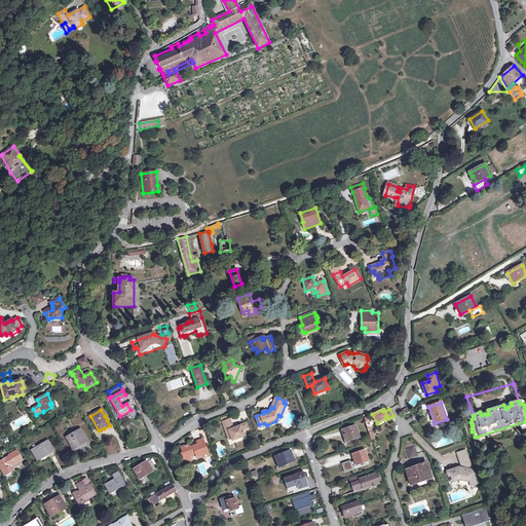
[(223,422),(227,435),(230,434),(232,438),(232,440),(245,436),(242,429),(248,427),(246,422),(237,426),(237,427),(233,428),(233,427),(230,419),(223,422)]
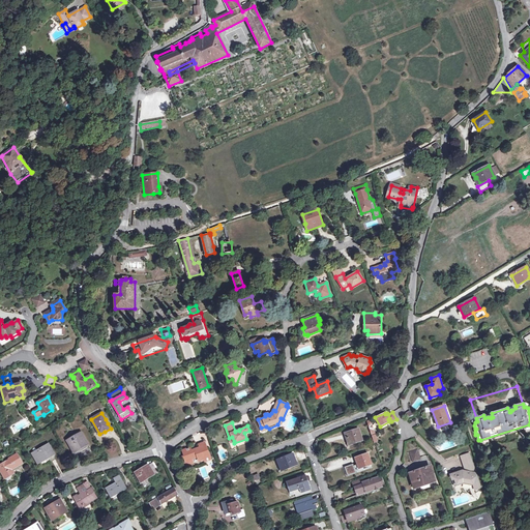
[(358,441),(362,440),(358,429),(345,434),(348,444),(347,444),(348,447),(358,443),(358,441)]
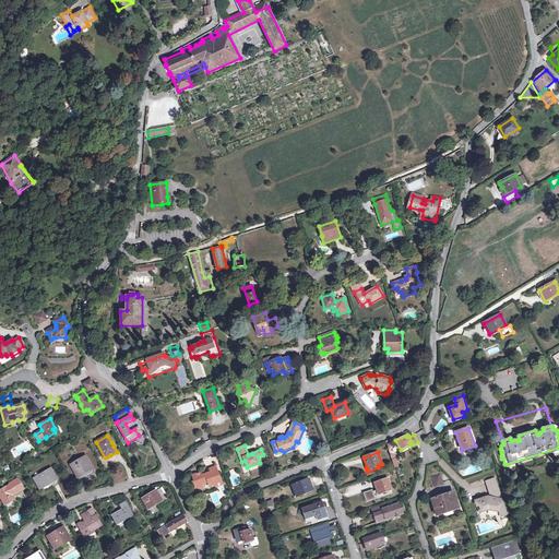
[(79,477),(93,470),(85,456),(71,464),(79,477)]
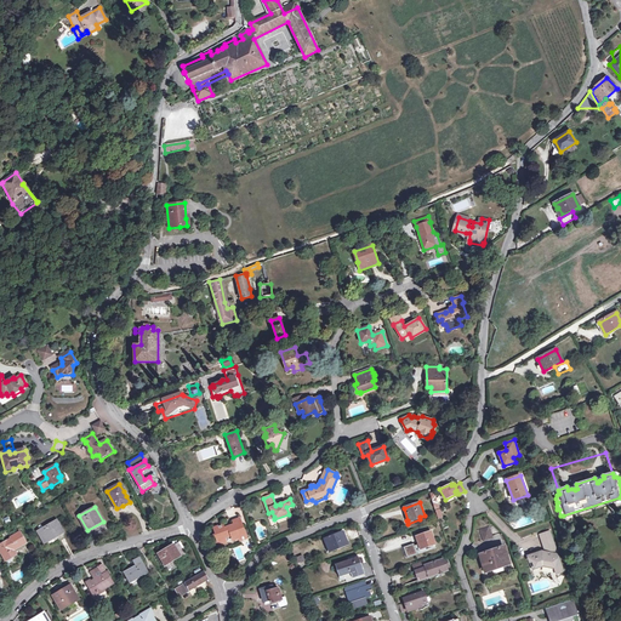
[(56,520),(39,530),(46,542),(57,536),(57,537),(63,534),(56,520)]
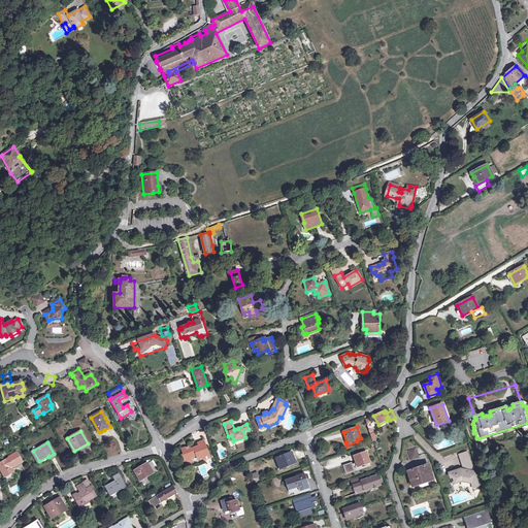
[(209,457),(205,447),(199,449),(199,447),(194,449),(195,451),(191,452),(191,450),(189,446),(182,449),(184,455),(182,456),(185,464),(192,461),(191,457),(196,455),(198,459),(203,457),(204,460),(209,457)]
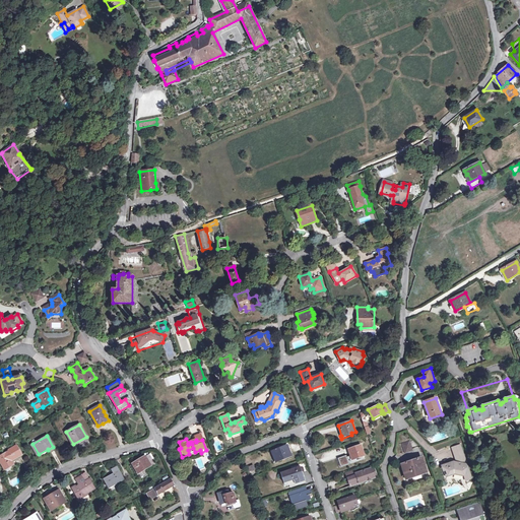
[(403,443),(403,445),(403,446),(405,453),(412,451),(410,444),(408,442),(405,442),(403,443)]
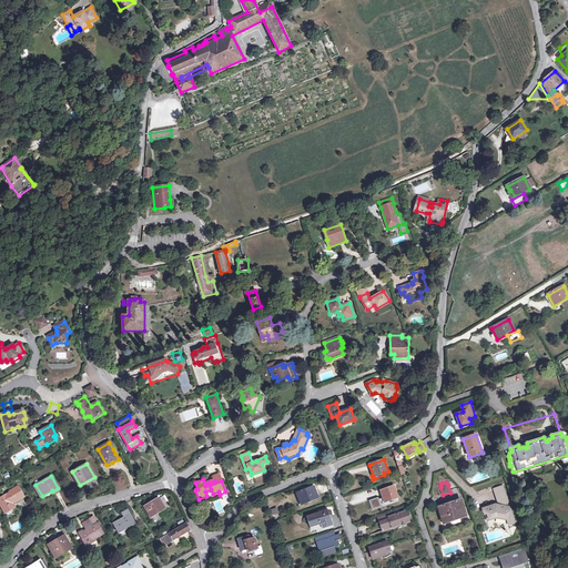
[(0,503),(6,513),(14,508),(11,504),(24,496),(18,486),(9,492),(10,493),(0,497),(0,503)]
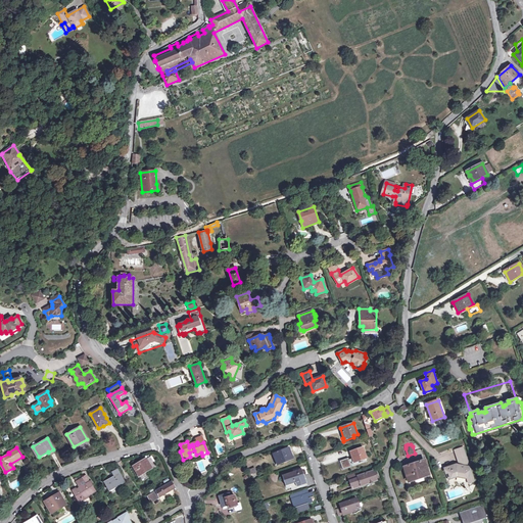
[(456,450),(458,457),(466,455),(464,447),(456,450)]
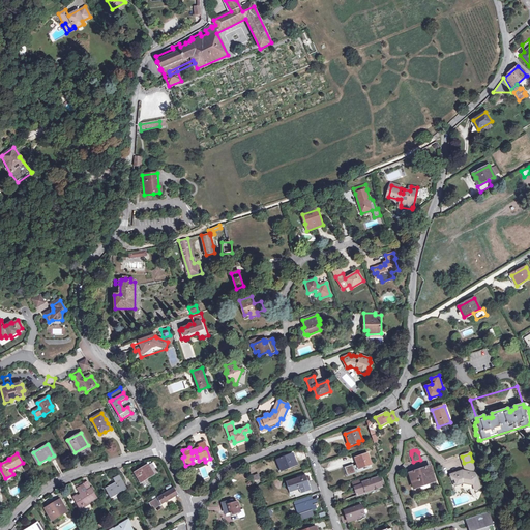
[(281,470),(296,464),(292,454),(277,461),(281,470)]
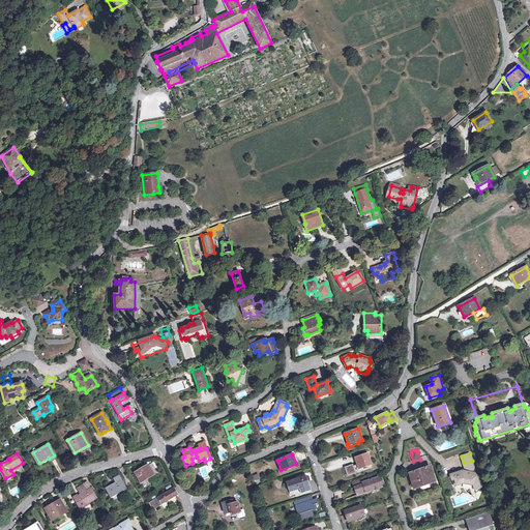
[(359,469),(372,465),(367,454),(355,459),(359,469)]
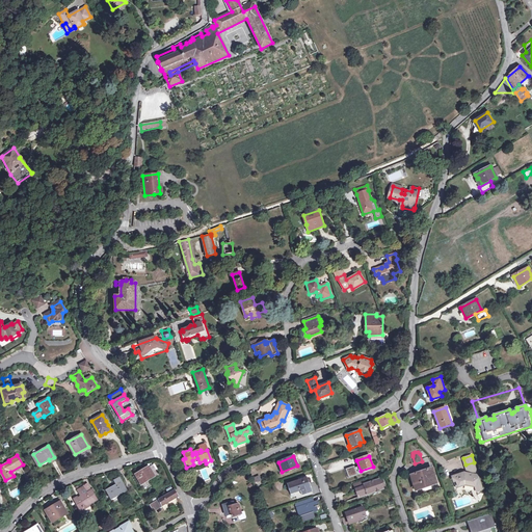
[(453,477),(454,482),(457,481),(458,486),(466,484),(475,486),(476,486),(476,485),(477,485),(479,485),(481,485),(474,462),(466,464),(468,473),(463,475),(462,474),(453,477)]
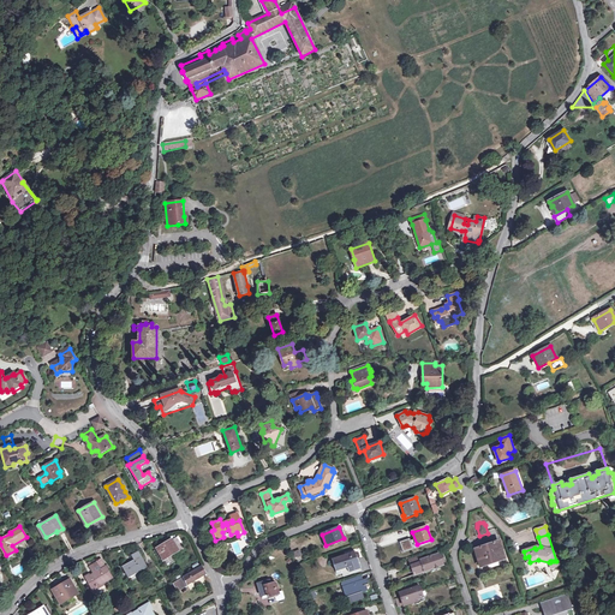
[(173,541),(179,550),(184,548),(177,538),(173,541)]
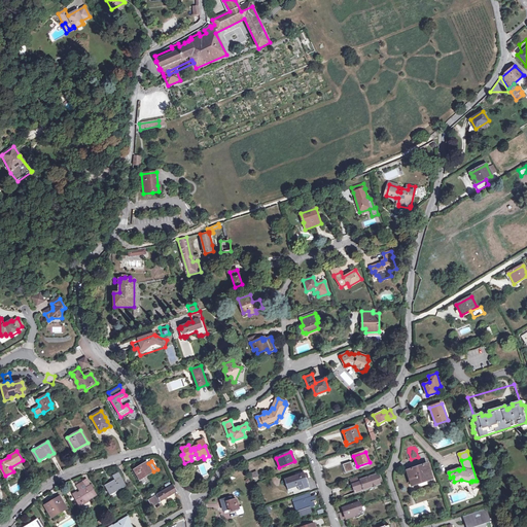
[(356,469),(353,461),(342,465),(345,472),(356,469)]
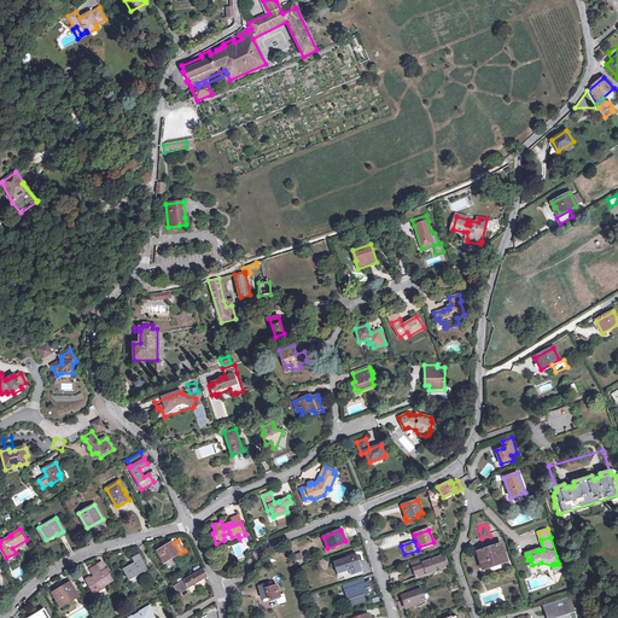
[(164,563),(180,553),(174,543),(158,552),(164,563)]
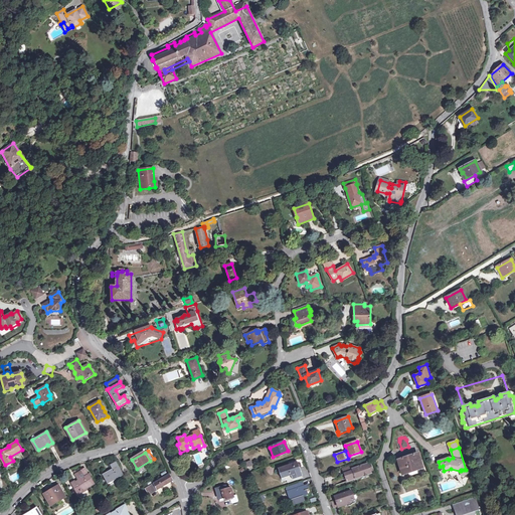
[(403,475),(418,469),(416,463),(420,461),(417,454),(398,461),(403,475)]
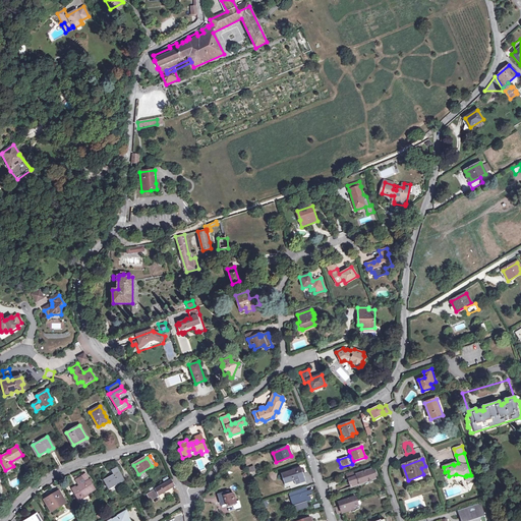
[(291,486),(306,481),(302,467),(282,473),(286,484),(290,482),(291,486)]
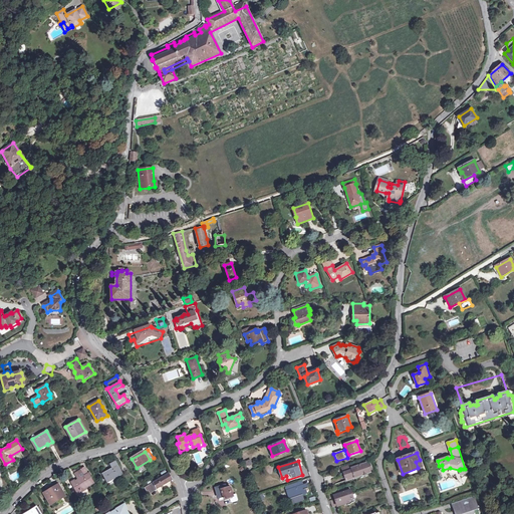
[(113,469),(109,471),(109,472),(103,476),(107,483),(115,478),(122,474),(115,462),(110,465),(113,469)]
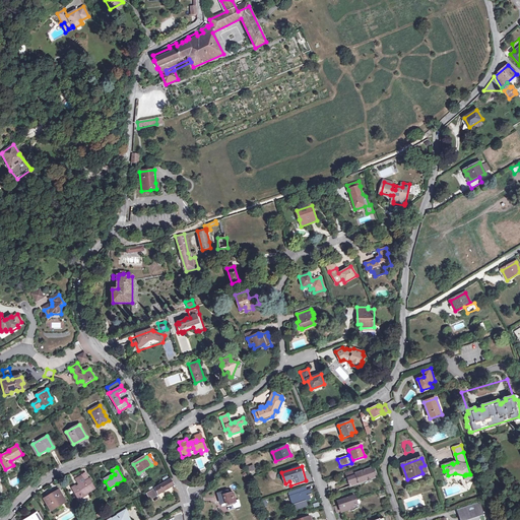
[(350,486),(375,478),(372,469),(355,474),(354,470),(346,472),(350,486)]
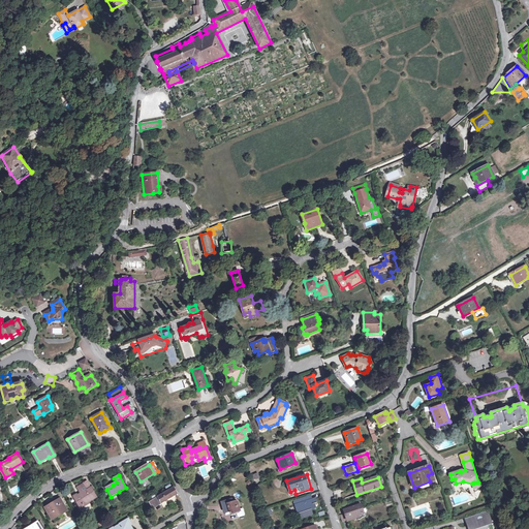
[(84,492),(91,487),(87,480),(84,484),(86,487),(83,489),(84,492)]
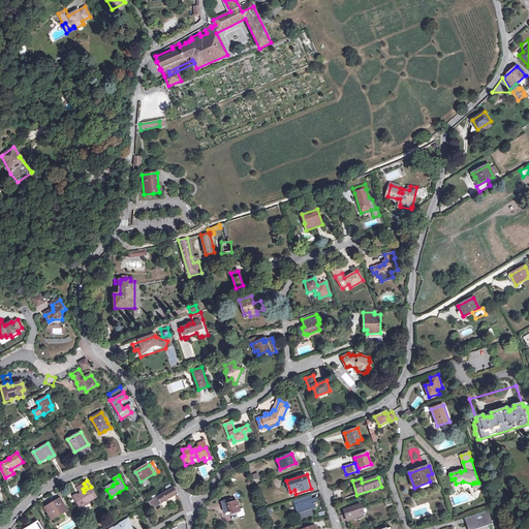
[(73,496),(80,506),(83,505),(85,507),(90,504),(90,502),(97,498),(91,487),(84,492),(83,489),(86,487),(84,484),(76,487),(81,494),(78,496),(78,494),(73,496)]
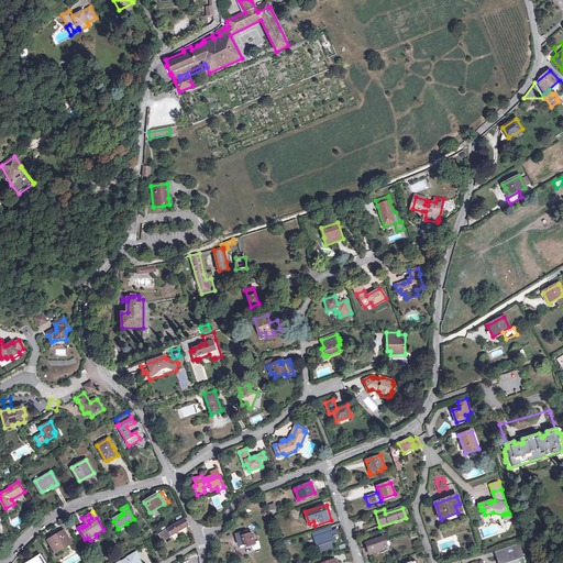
[(186,519),(168,530),(172,536),(189,526),(187,522),(186,519)]
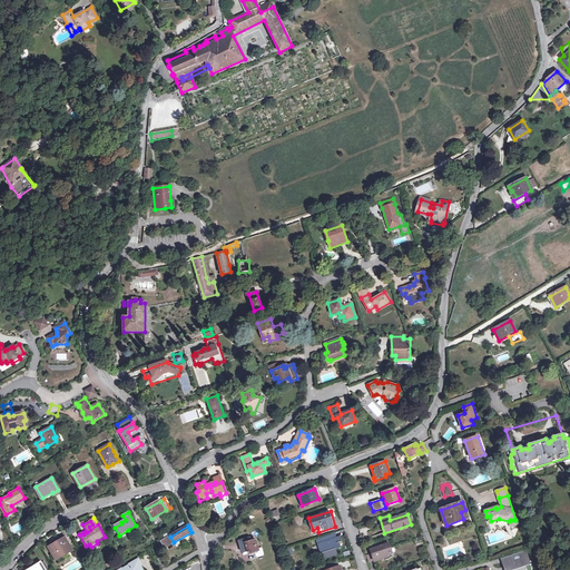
[(316,540),(321,554),(341,548),(340,543),(342,542),(340,537),(336,538),(335,534),(316,540)]
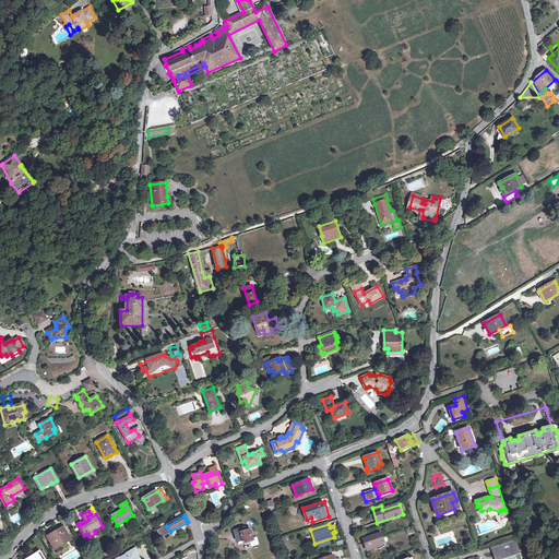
[(58,531),(54,533),(48,536),(56,548),(71,539),(62,526),(57,530),(58,531)]
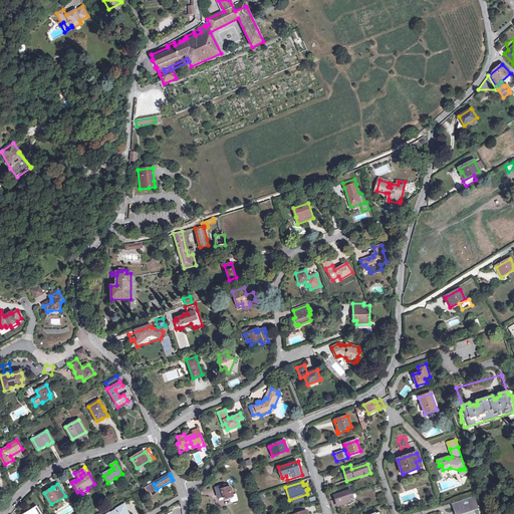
[(149,494),(157,489),(154,484),(146,488),(149,494)]
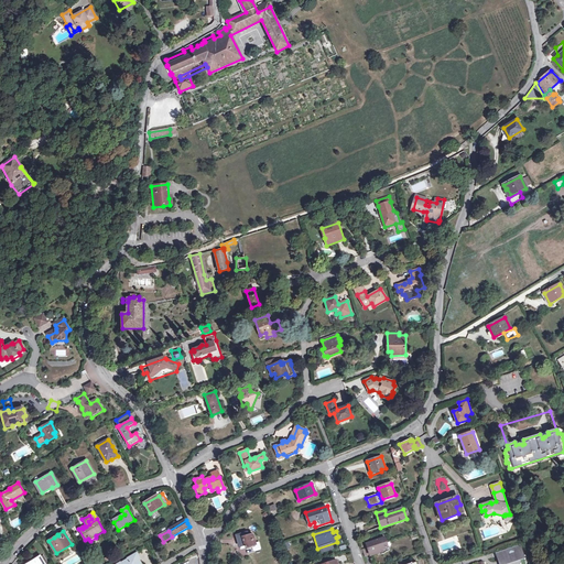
[(248,535),(237,539),(240,548),(246,546),(247,549),(256,545),(256,544),(257,544),(252,533),(248,535)]
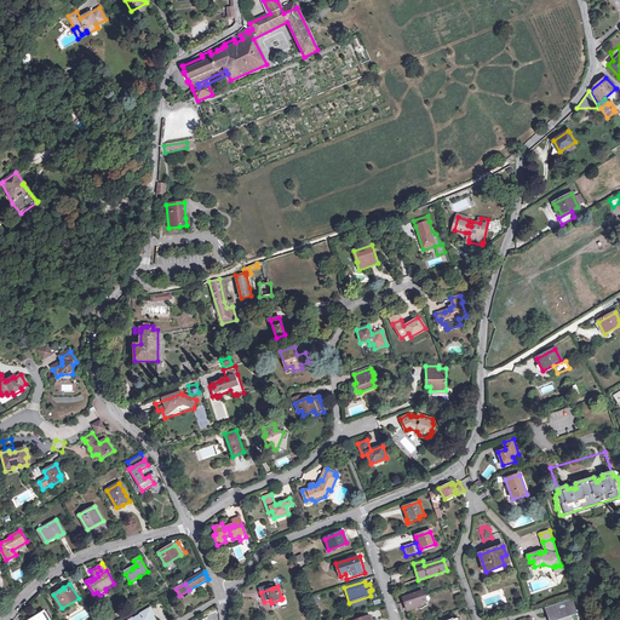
[(401,613),(419,607),(420,610),(426,607),(424,603),(425,603),(425,601),(424,601),(423,597),(425,597),(423,591),(417,593),(415,590),(405,595),(408,602),(399,606),(401,613)]
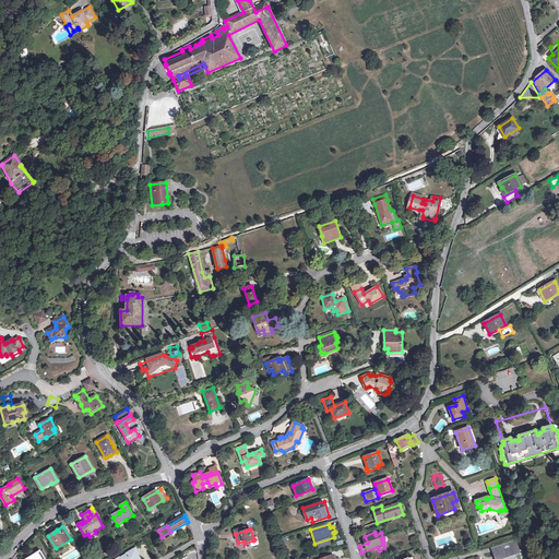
[(282,547),(288,544),(286,537),(278,539),(282,547)]
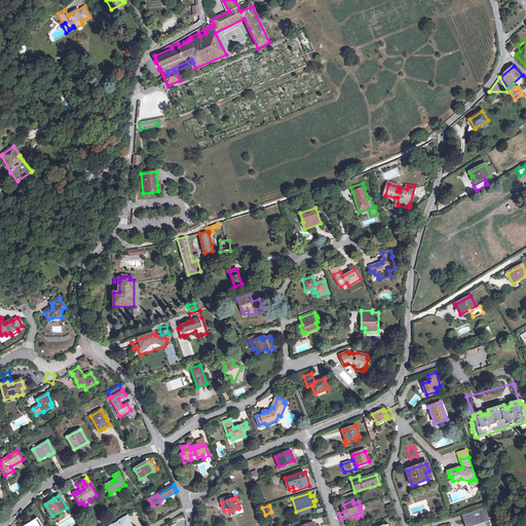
[(463,520),(464,519),(475,516),(476,516),(476,515),(477,515),(478,514),(479,515),(480,515),(481,515),(481,513),(486,511),(487,511),(486,508),(462,516),(463,520)]
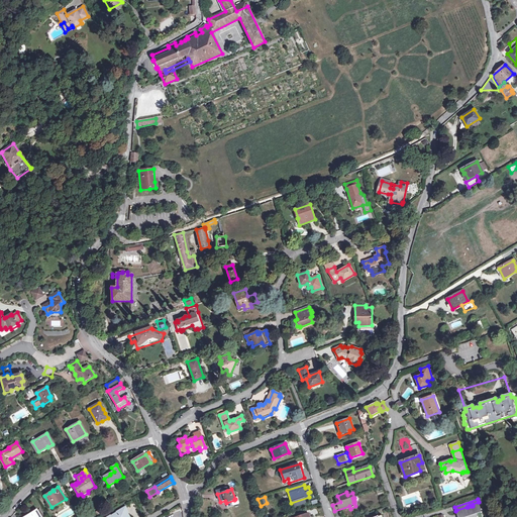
[(467,507),(456,510),(458,516),(483,516),(478,502),(473,504),(473,506),(472,506),(471,506),(470,505),(469,506),(468,506),(468,507),(467,507)]
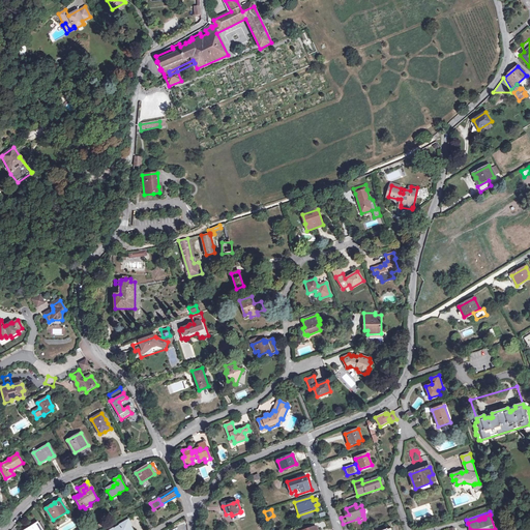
[(120,526),(115,529),(114,529),(111,529),(133,529),(130,526),(131,525),(128,521),(120,525),(120,526)]
